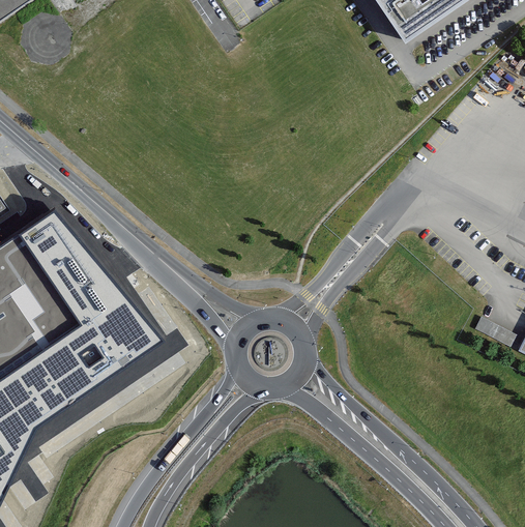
[(0,17),(8,11),(24,0),(0,0),(0,17)]
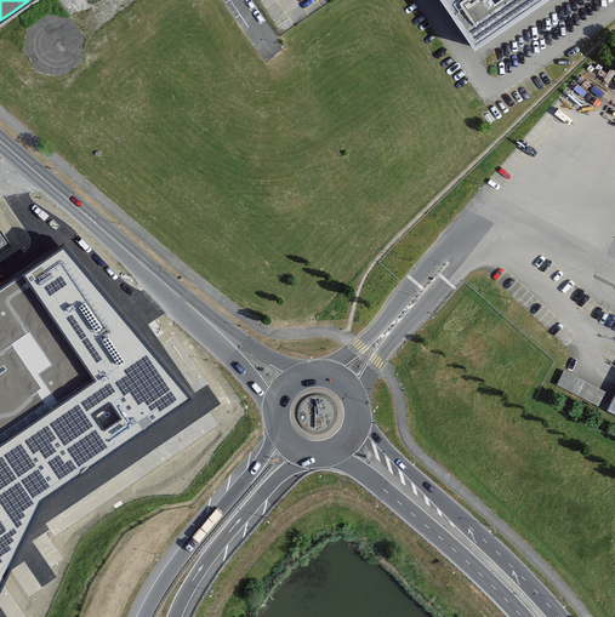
[(434,0),(470,50),(542,0),(434,0)]
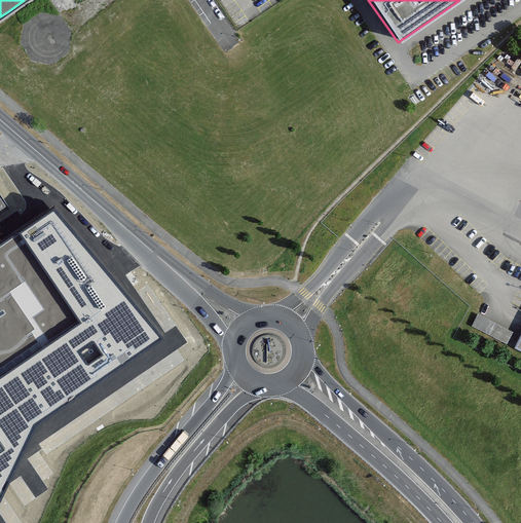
[(0,490),(36,422),(158,336),(49,207),(0,241),(0,490)]
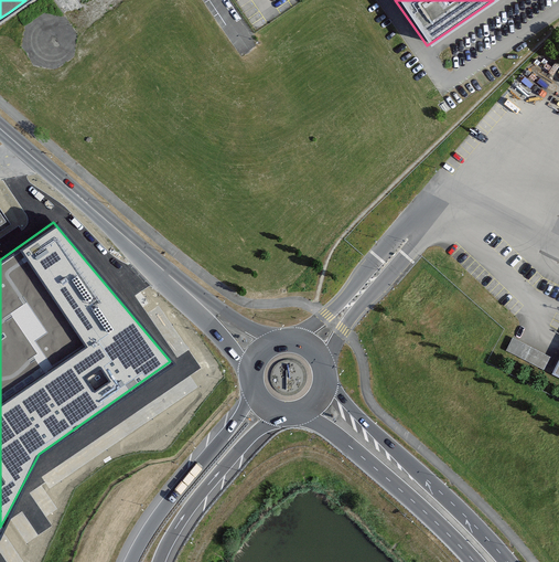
[(507,341),(502,352),(538,370),(543,360),(507,341)]
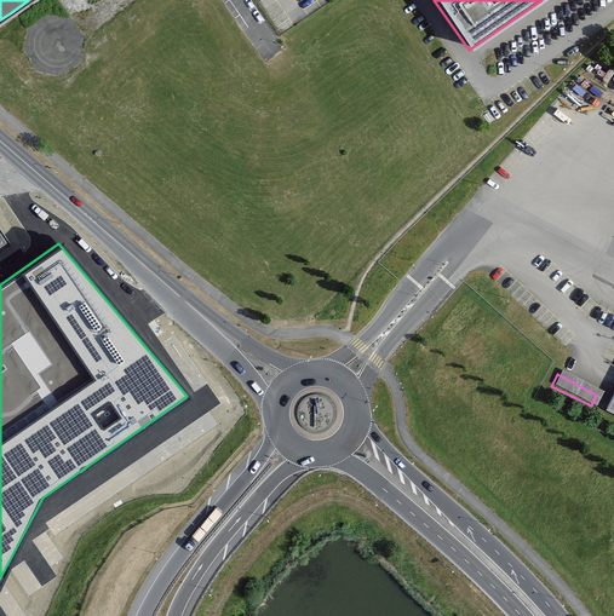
[(613,387),(602,412),(613,416),(613,387)]
